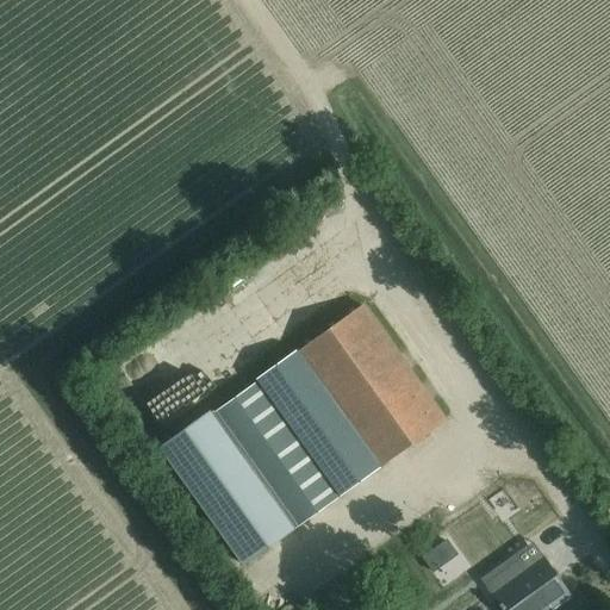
[(377,467),(444,418),(363,305),(297,354),(377,467)]
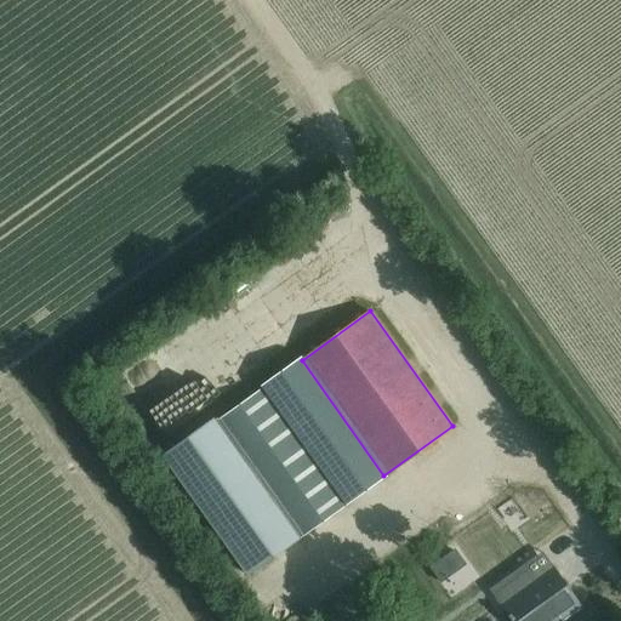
[(383,476),(302,360),(260,391),(342,506),(383,476)]
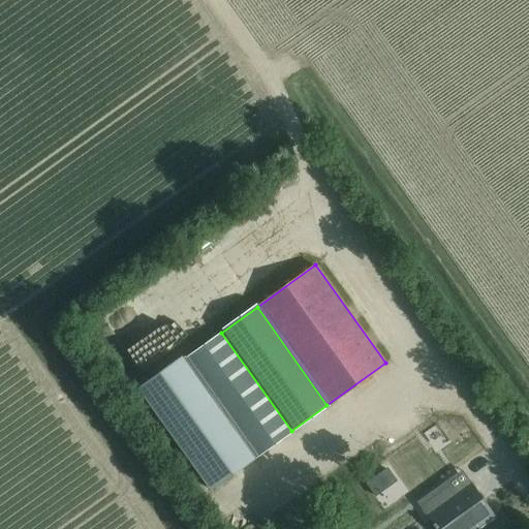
[(184,360),(254,458),(291,431),(221,333),(184,360)]
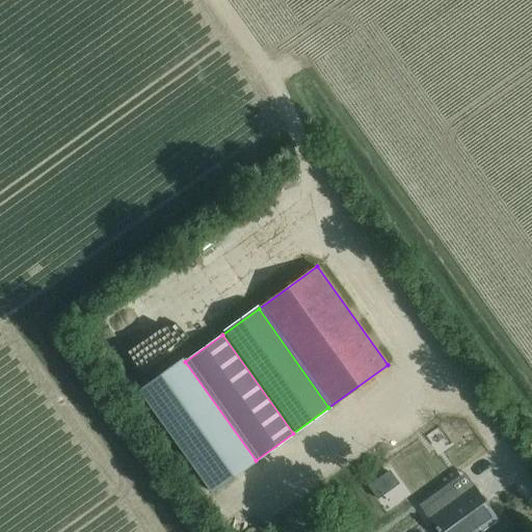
[(256,460),(185,362),(140,393),(210,491),(256,460)]
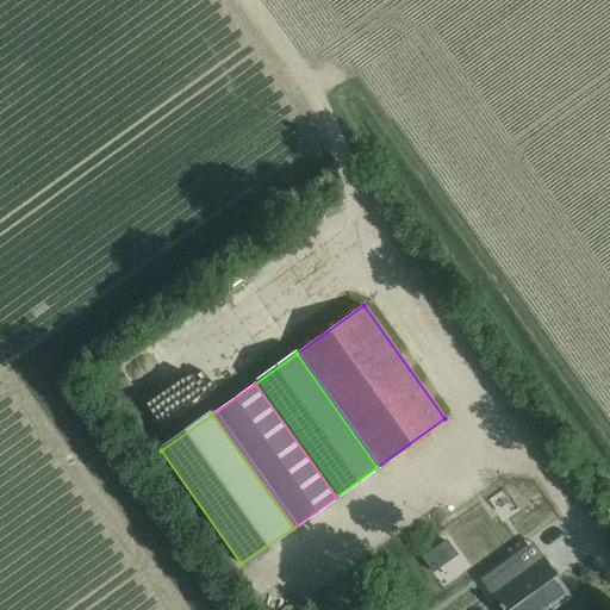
[(553,609),(571,596),(541,553),(505,579),(509,583),(493,595),(504,609),(541,609),(551,604),(553,609)]
